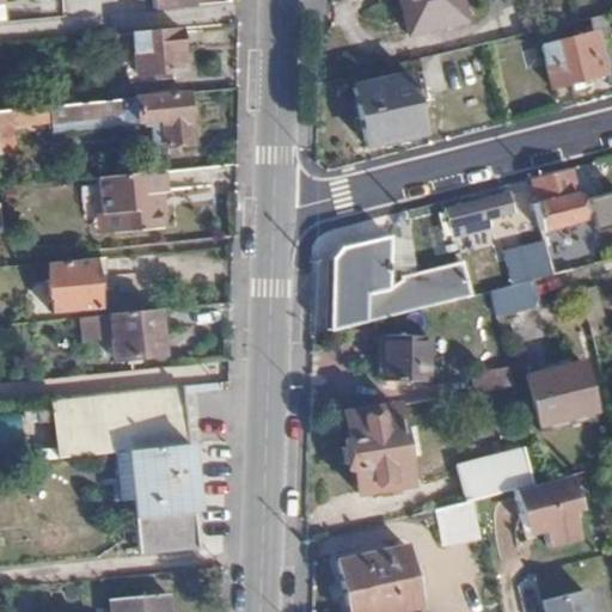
[(467,19),(461,0),(399,0),(408,34),(467,19)]
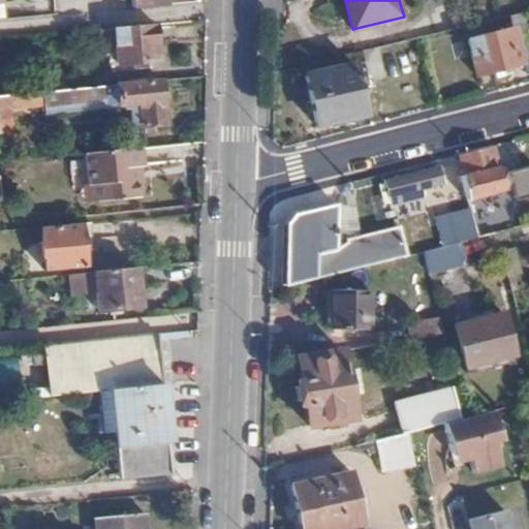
[(526,57),(528,55),(528,38),(525,23),(516,26),(516,29),(471,40),(479,74),(527,64),(526,57)]
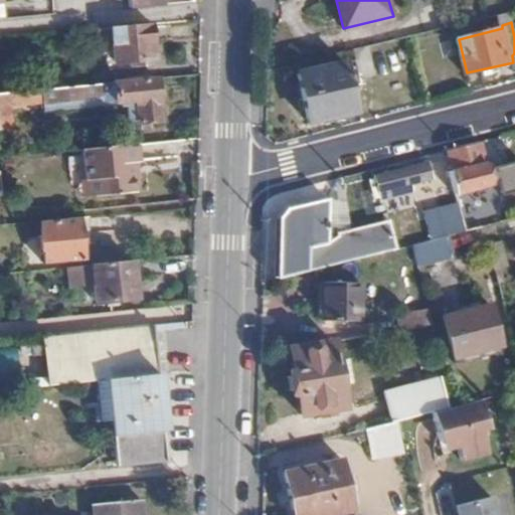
[(155,58),(153,23),(110,27),(113,61),(155,58)]
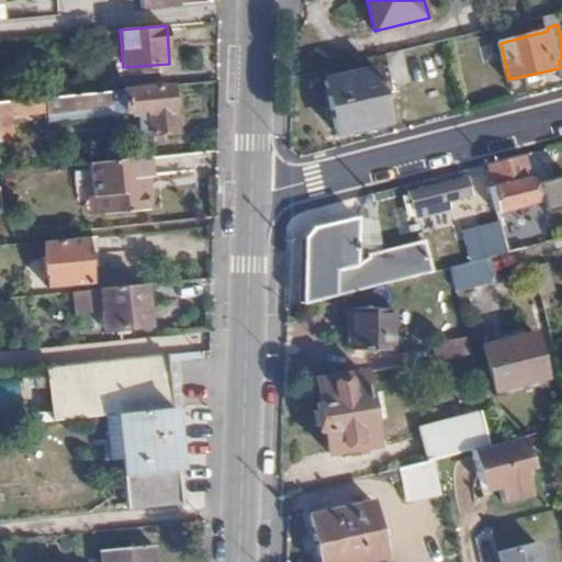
[(406,77),(401,49),(386,53),(392,80),(406,77)]
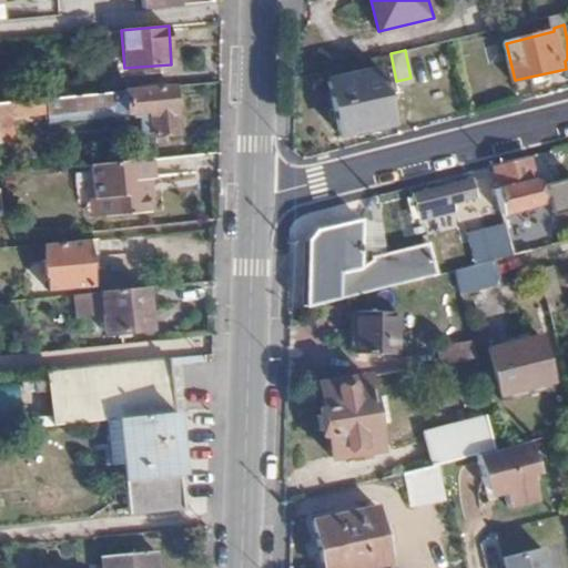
[(386,125),(377,72),(330,81),(338,133),(386,125)]
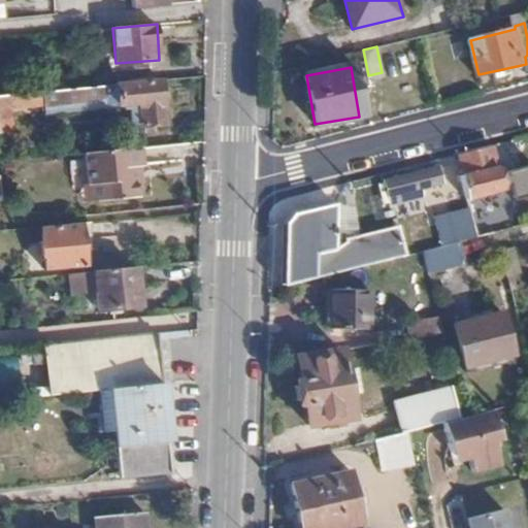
[(164,124),(161,80),(73,89),(42,92),(43,106),(119,100),(119,105),(139,104),(140,125),(164,124)]
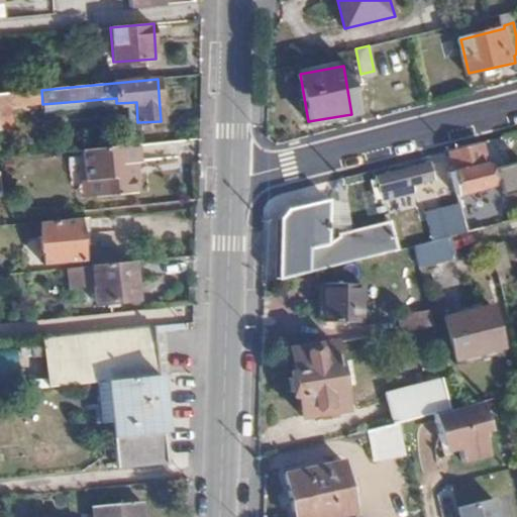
[(10,108),(39,104),(37,87),(0,91),(0,128),(12,127),(10,108)]
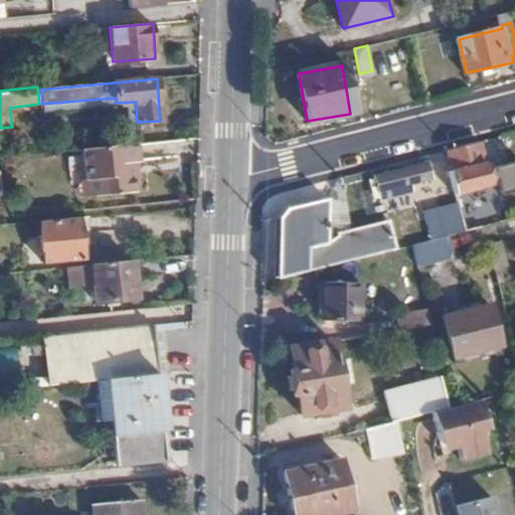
[(118,123),(137,122),(136,102),(116,103),(118,123)]
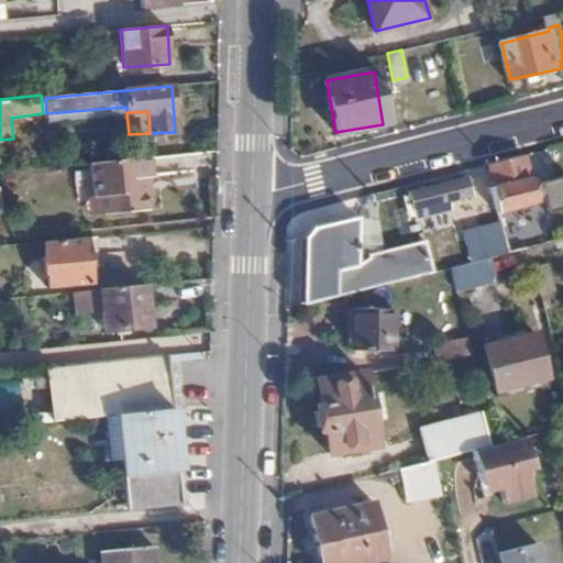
[(86,157),(86,212),(152,211),(152,157),(86,157)]
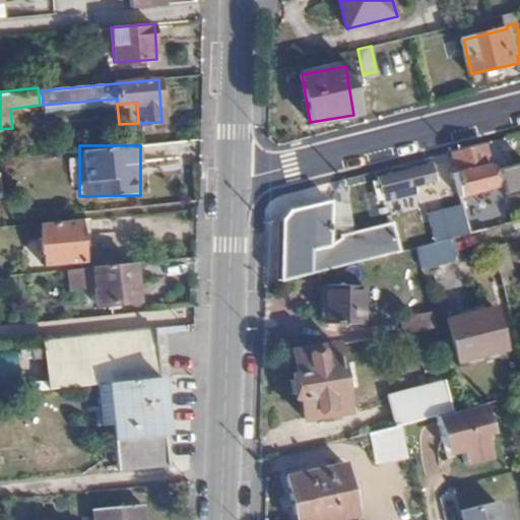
[(494,194),(482,145),(468,149),(451,154),(462,201),(494,194)]
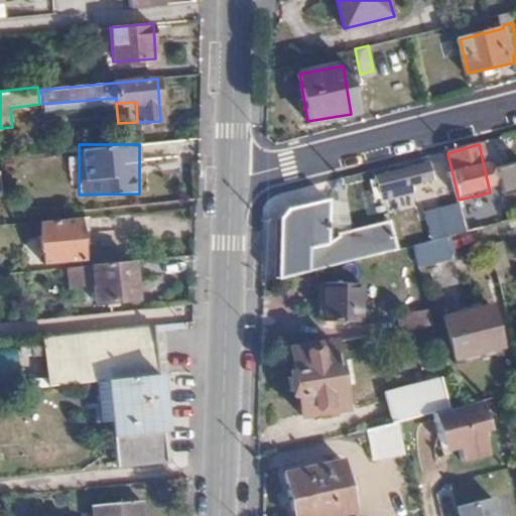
[(515,158),(491,164),(497,192),(515,187),(515,158)]
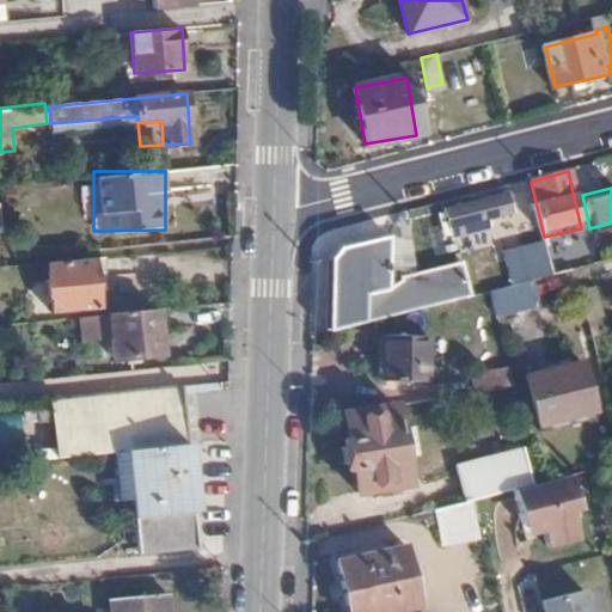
[(453,244),(464,242),(463,232),(481,227),(519,218),(514,195),(447,213),(453,244)]
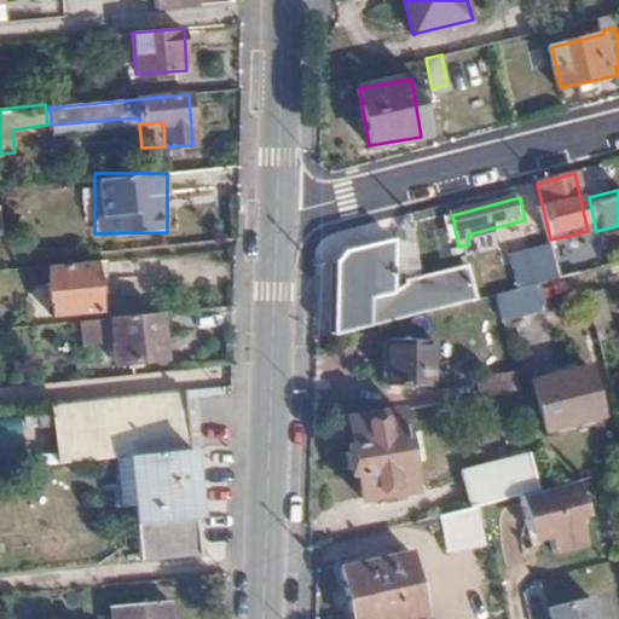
[(468,235),(469,244),(489,241),(486,230),(468,235)]
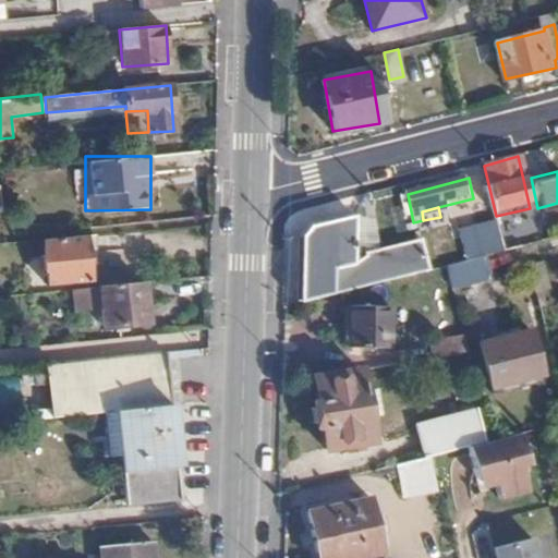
[(523,218),(529,244),(557,237),(553,210),(523,218)]
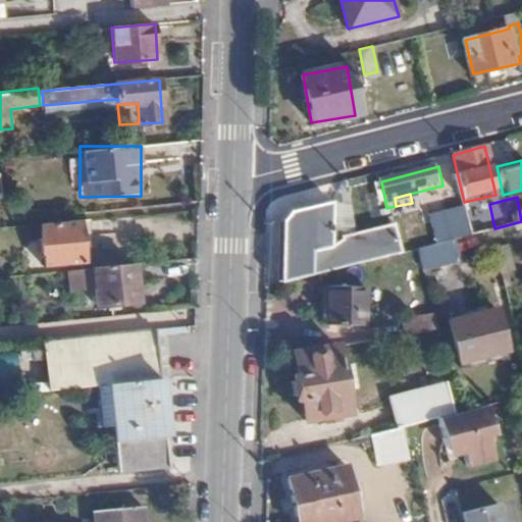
[(346,200),(332,204),(333,249),(342,248),(342,240),(353,237),(346,200)]
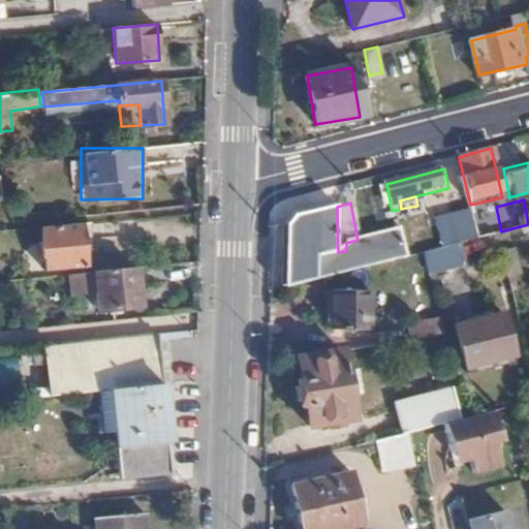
[(286,225),(284,284),(313,278),(404,255),(398,230),(358,240),(346,243),(346,251),(338,252),(337,207),(292,216),(289,220),(286,225)]
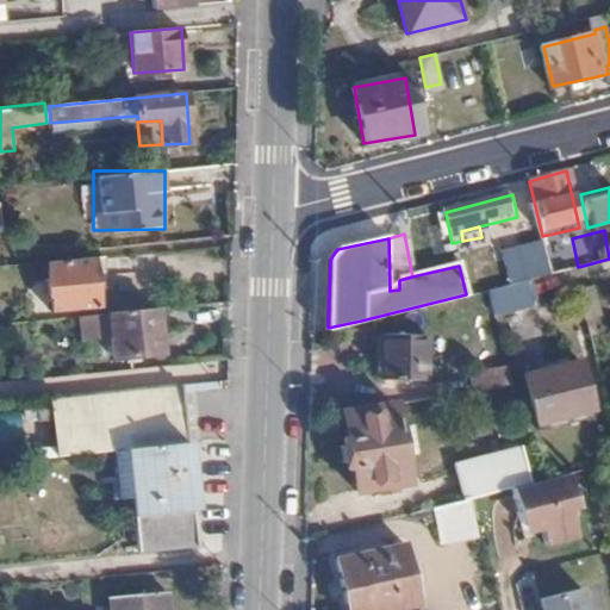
[(552,273),(546,249),(506,257),(512,284),(528,279),(552,273)]
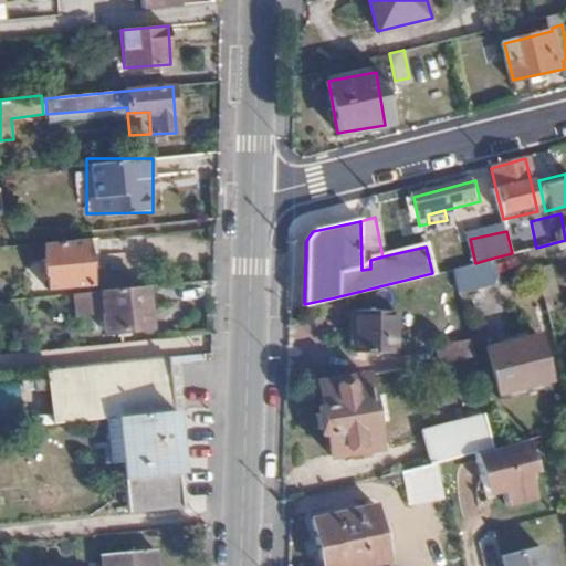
[(88,286),(86,239),(43,243),(44,257),(39,257),(40,273),(45,273),(46,290),(88,286)]
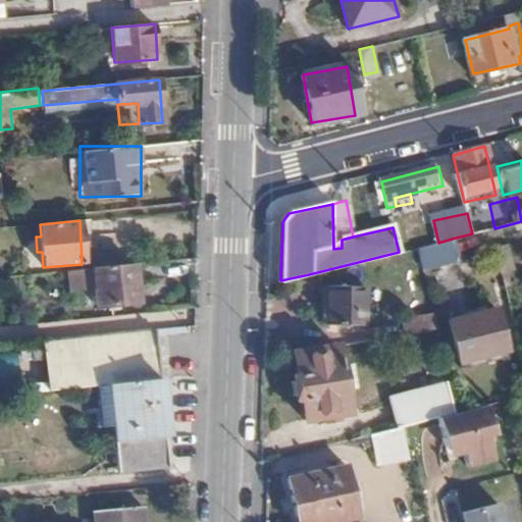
[(452,239),(438,243),(418,248),(423,272),(458,264),(452,239)]
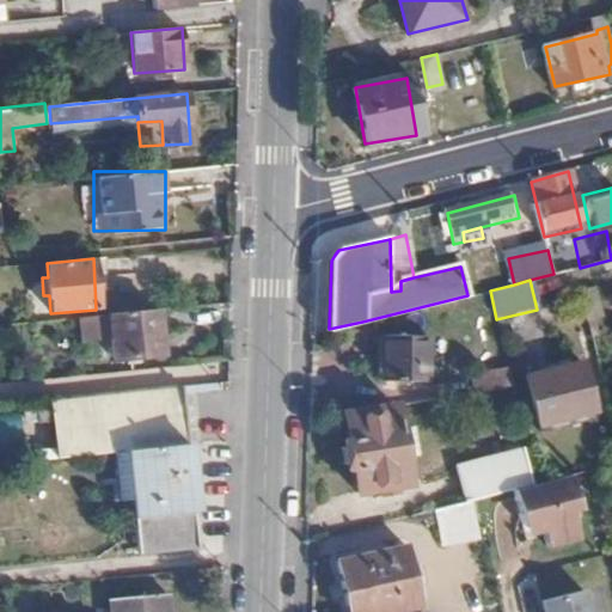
[(597,323),(588,289),(580,292),(588,325),(597,323)]
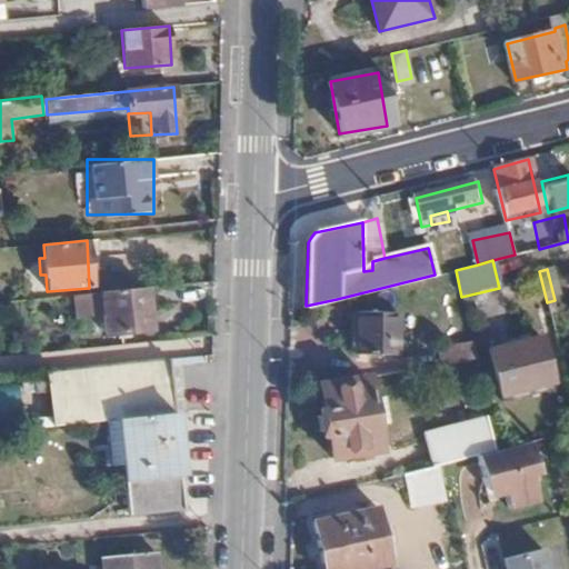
[(150,325),(148,287),(76,295),(78,316),(102,313),(105,329),(150,325)]
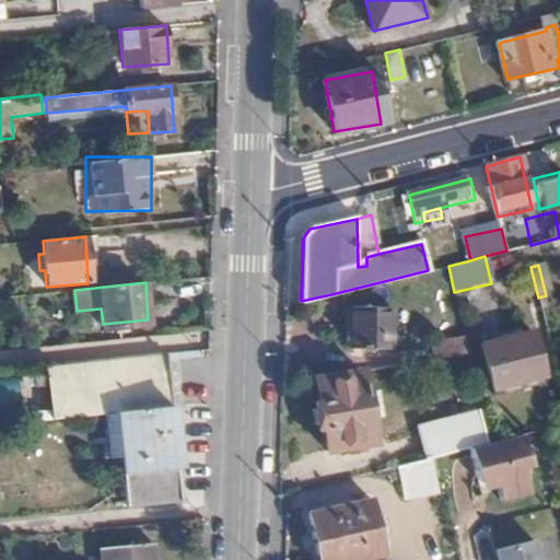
[(399,343),(394,304),(356,308),(360,347),(399,343)]
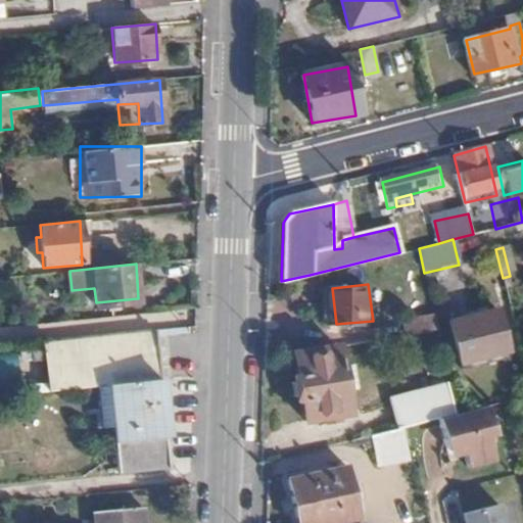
[(505,352),(494,311),(449,322),(461,371),(477,367),(475,360),(505,352)]
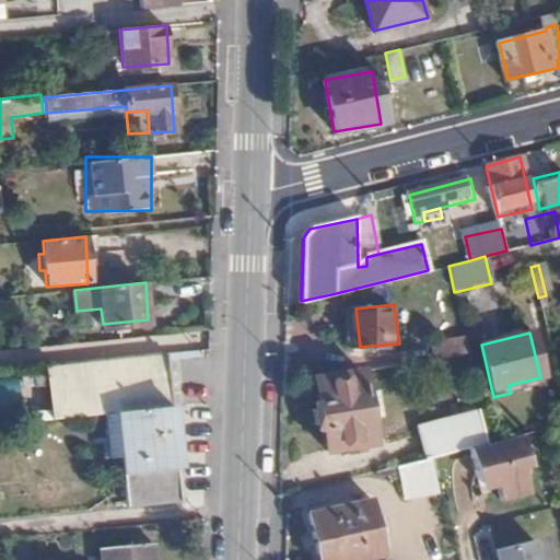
[(433,341),(436,359),(469,354),(465,336),(433,341)]
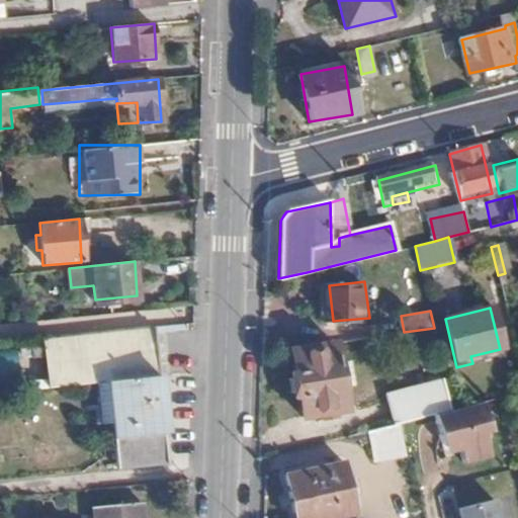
[(157,351),(154,328),(59,337),(44,339),(44,344),(32,345),(33,365),(45,364),(48,389),(95,383),(159,377),(157,351)]
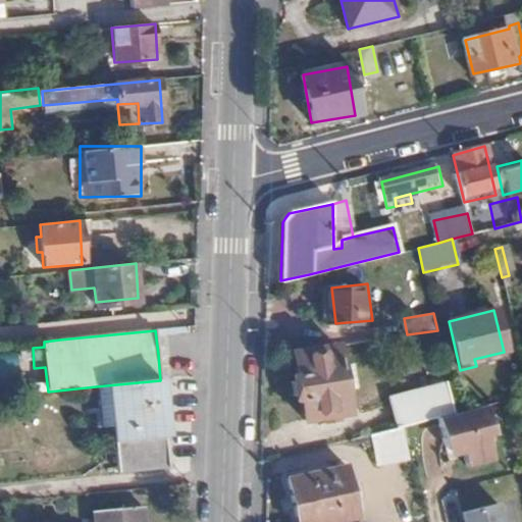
[(337,346),(292,354),(295,375),(291,376),(295,404),(300,404),(302,421),(348,413),(346,399),(351,398),(351,389),(357,388),(353,363),(340,365),(337,346)]
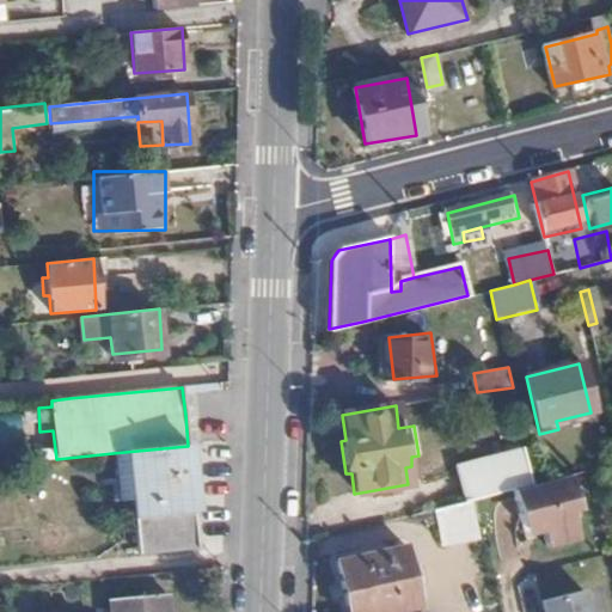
[(193,497),(188,446),(112,453),(115,477),(129,476),(138,554),(197,548),(193,497)]
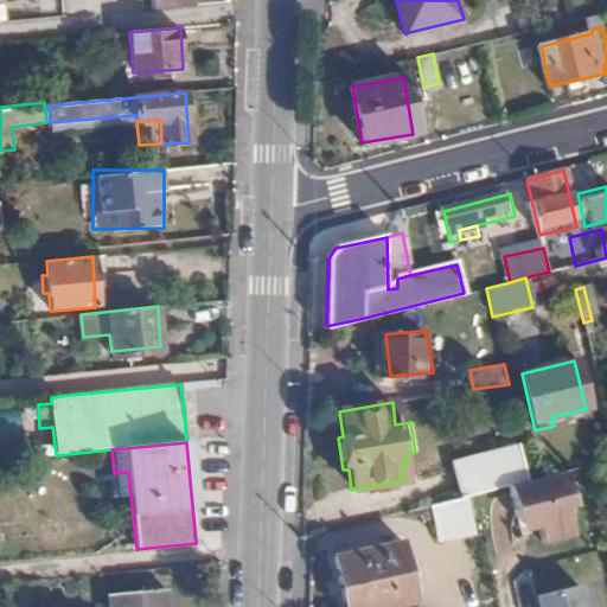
[(446,462),(454,499),(468,496),(498,489),(531,480),(522,443),(446,462)]
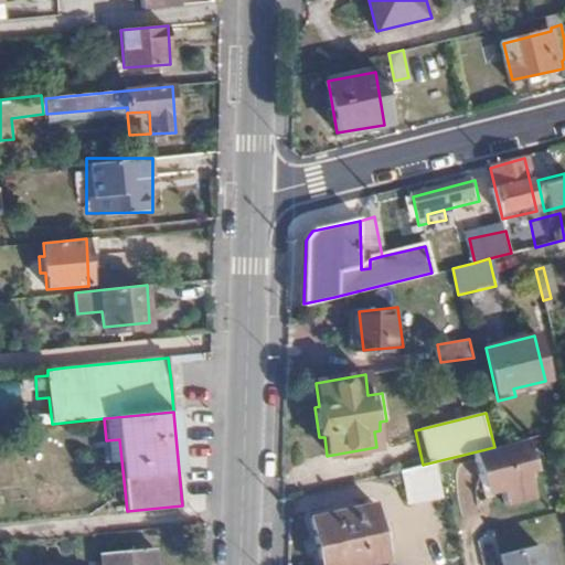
[(436,461),(443,488),(469,482),(464,455),(436,461)]
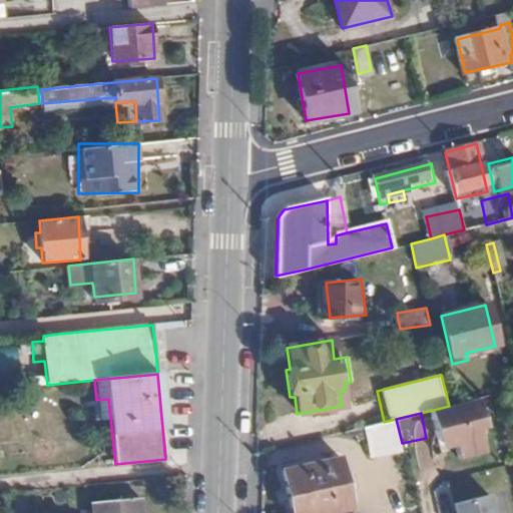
[(384,422),(366,427),(373,456),(404,449),(402,443),(396,419),(384,422)]
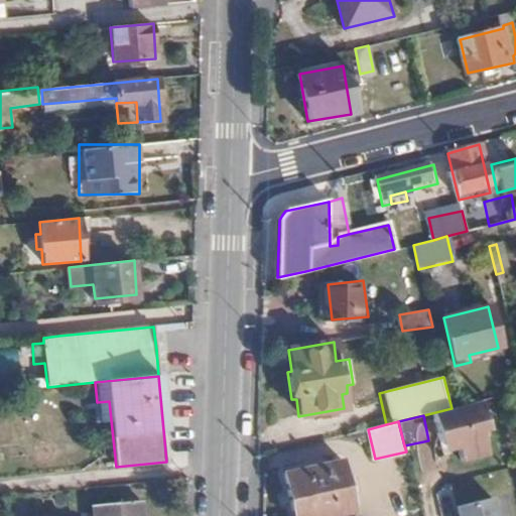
[(334,515),(354,512),(343,462),(284,474),(293,515),(334,515)]
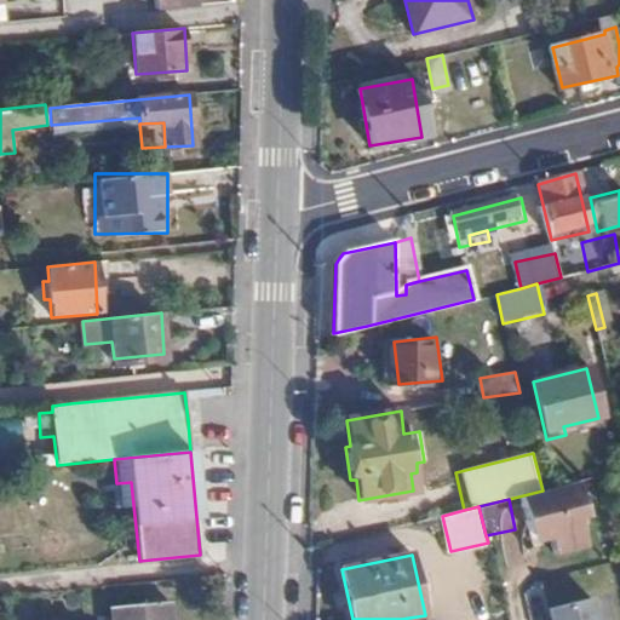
[(597,619),(592,597),(551,608),(554,619),(597,619)]
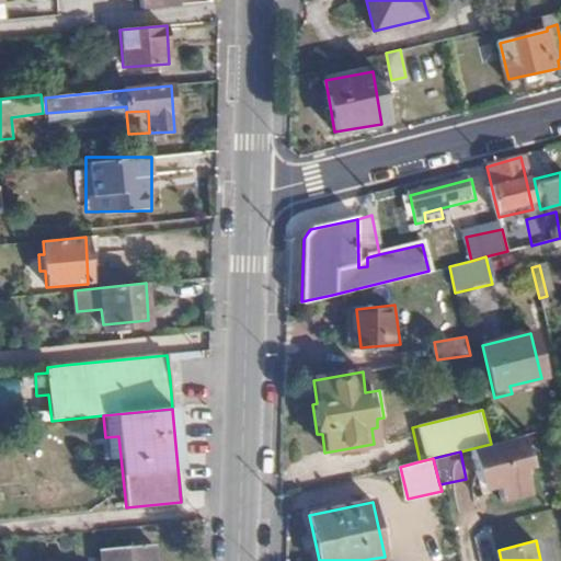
[(99,560),(153,560),(152,548),(99,552),(99,560)]
